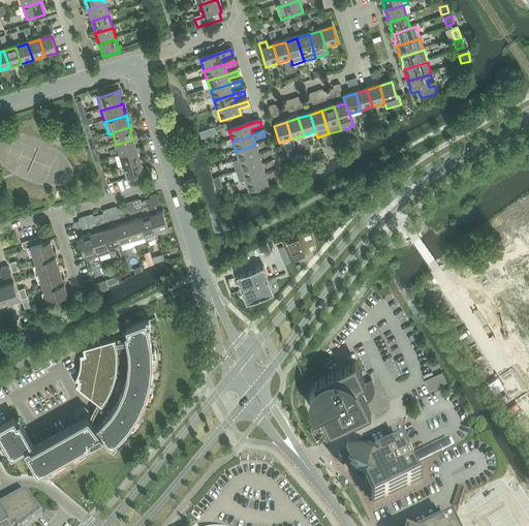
[(133,140),(116,145),(120,156),(136,151),(134,144),(135,144),(133,138),(132,138),(133,140)]
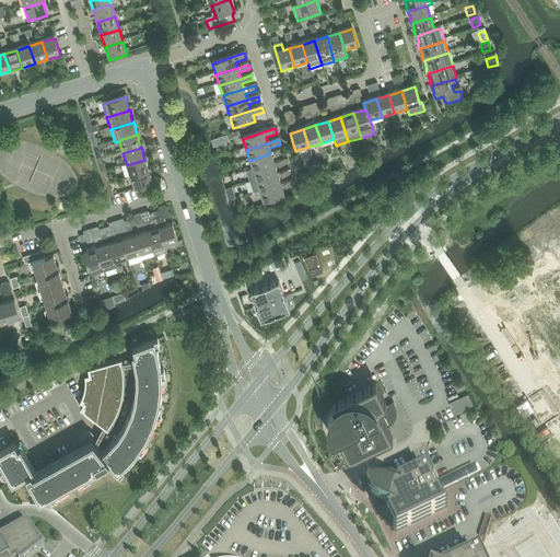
[(253,171),(275,164),(272,159),(283,155),(282,150),(270,153),(249,161),(253,171)]
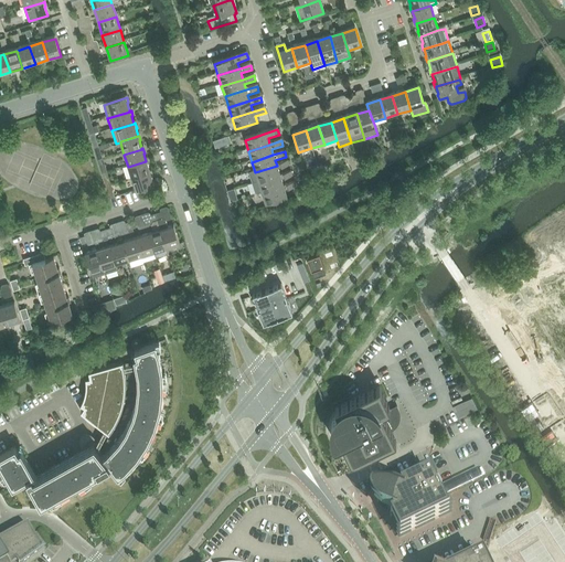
[(150,175),(150,173),(148,167),(149,166),(147,161),(146,161),(128,167),(132,180),(150,175)]
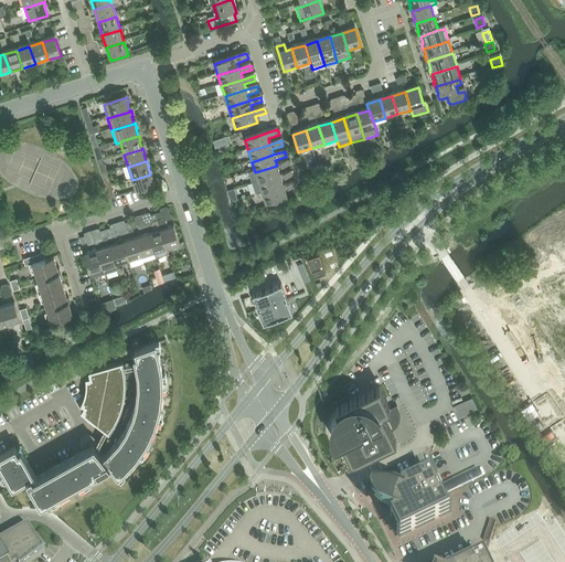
[(253,186),(280,177),(278,170),(289,167),(288,162),(277,166),(255,172),(249,175),(253,186)]
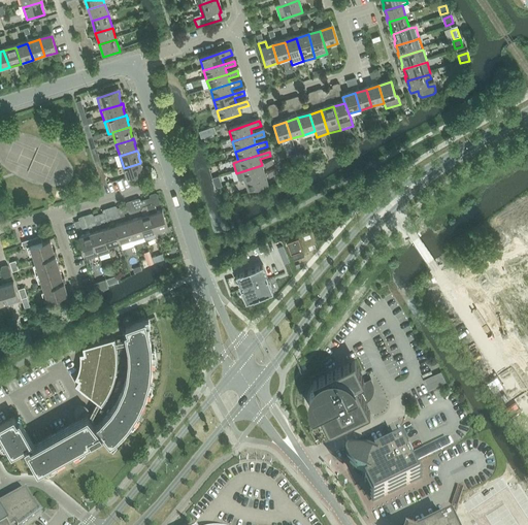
[(124,168),(127,179),(144,174),(141,167),(142,166),(141,162),(140,162),(140,163),(124,168)]
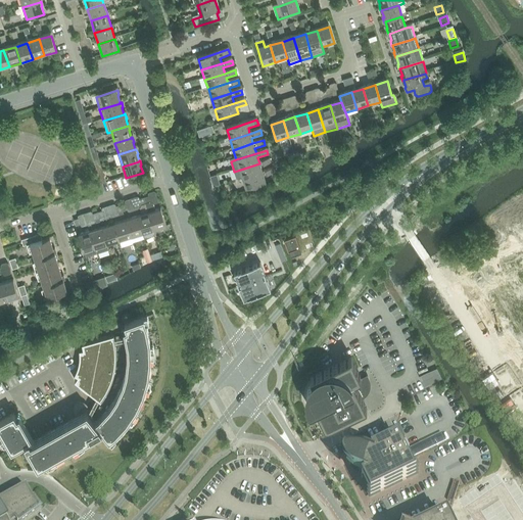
[(259,163),(234,172),(237,182),(243,180),(263,174),(260,168),(271,164),(270,160),(259,163)]
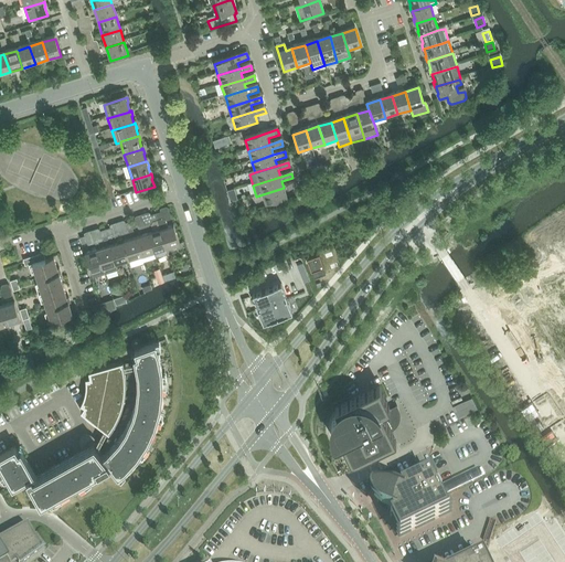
[(263,194),(266,205),(287,199),(286,192),(296,189),(295,184),(284,188),(263,194)]
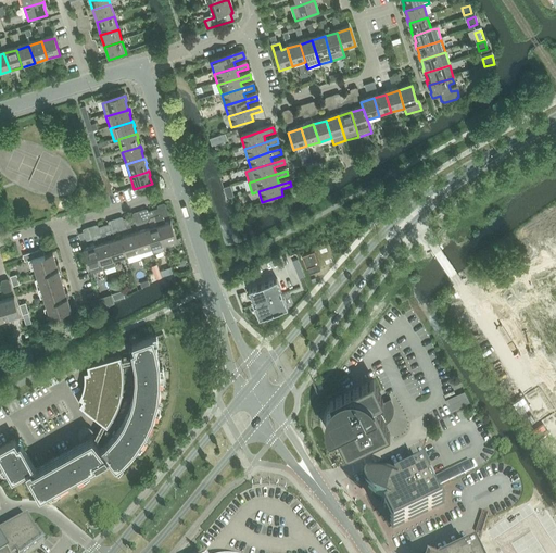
[(555,200),(542,208),(518,218),(526,234),(538,258),(548,253),(552,251),(555,249),(555,200)]
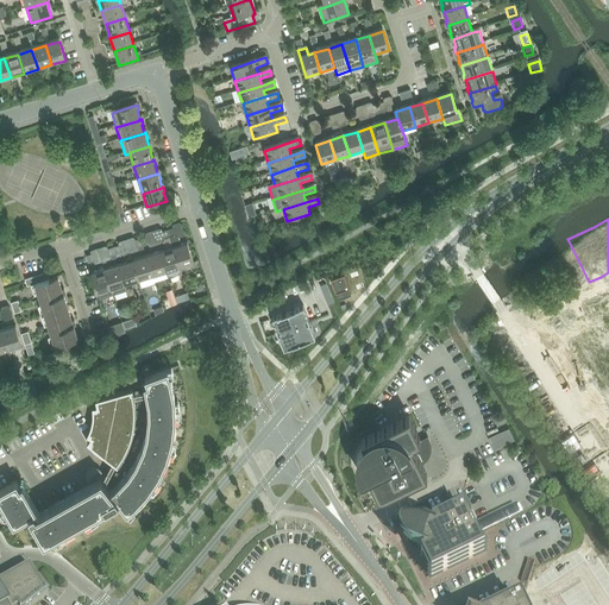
[(179,239),(175,238),(170,239),(174,250),(180,269),(194,265),(188,245),(181,247),(179,239)]
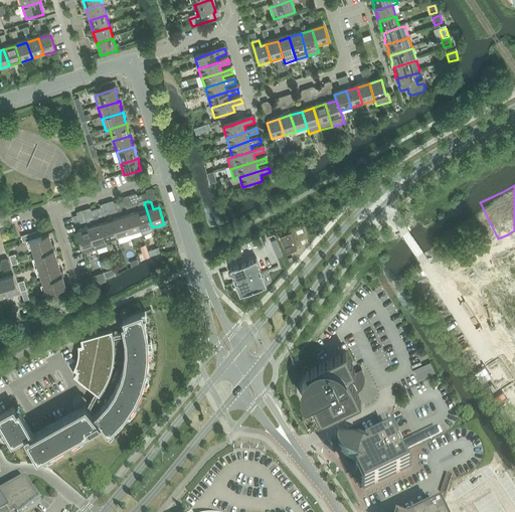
[(147,211),(144,202),(139,204),(138,207),(140,213),(135,215),(141,231),(152,227),(147,211)]
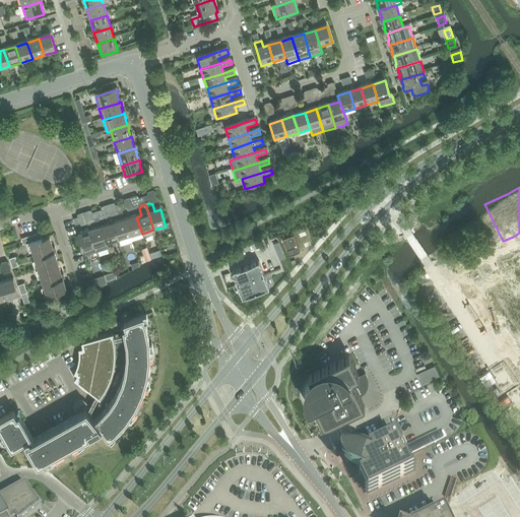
[(142,234),(136,217),(125,220),(130,238),(142,234)]
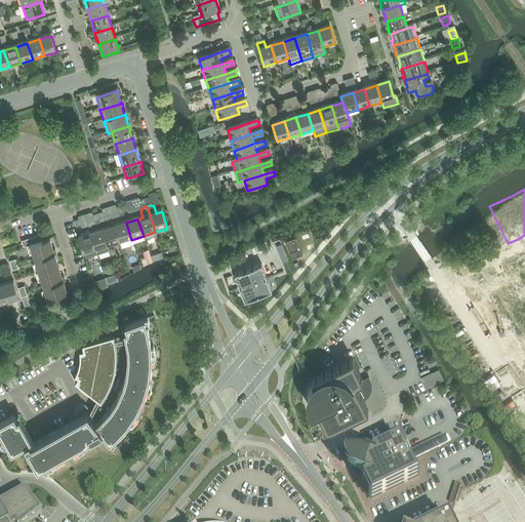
[(131,240),(126,223),(114,227),(120,243),(131,240)]
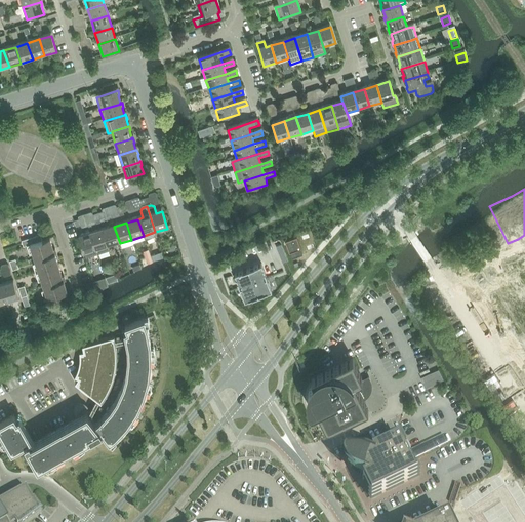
[(120,243),(114,227),(103,231),(108,247),(120,243)]
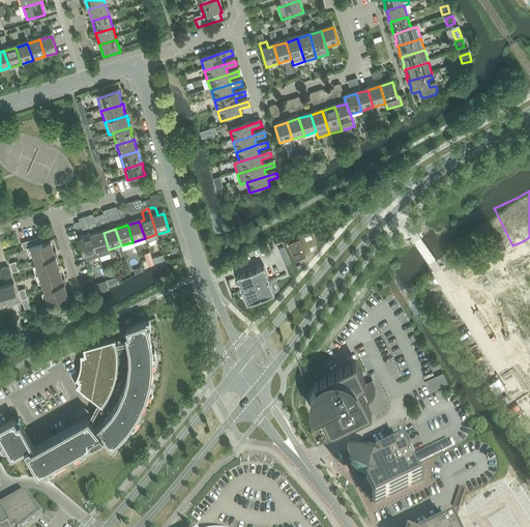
[(92,236),(97,254),(99,259),(111,256),(109,250),(104,233),(92,236)]
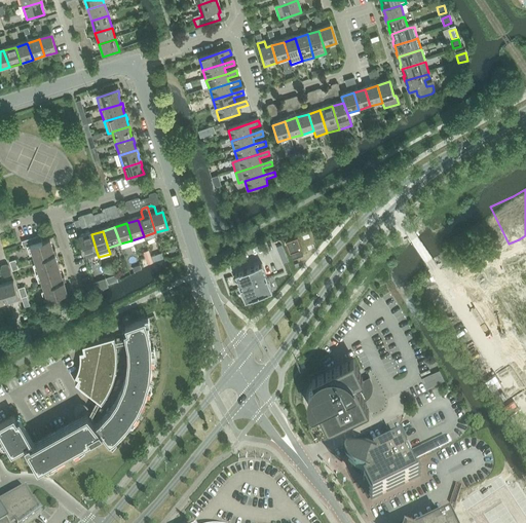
[(99,257),(97,252),(91,234),(79,238),(86,261),(99,257)]
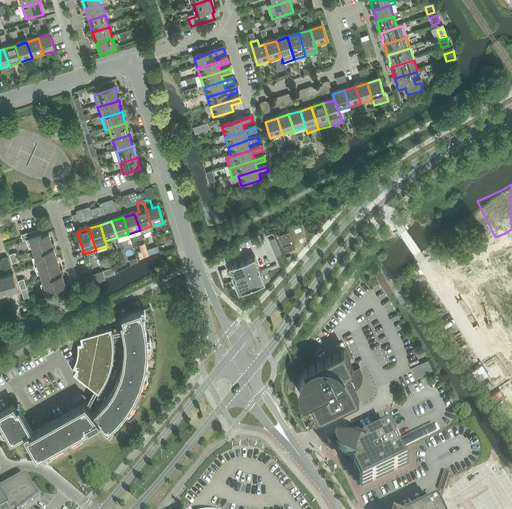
[(289,234),(278,238),(282,250),(283,249),(285,255),(295,251),(305,247),(309,246),(308,244),(302,229),(289,234)]
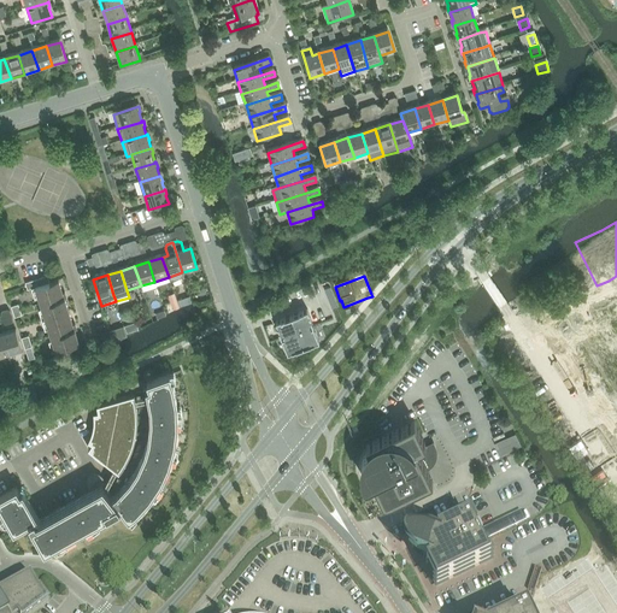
[(46,322),(69,314),(65,301),(66,301),(64,295),(63,295),(59,282),(50,286),(45,287),(39,289),(35,290),(46,322)]
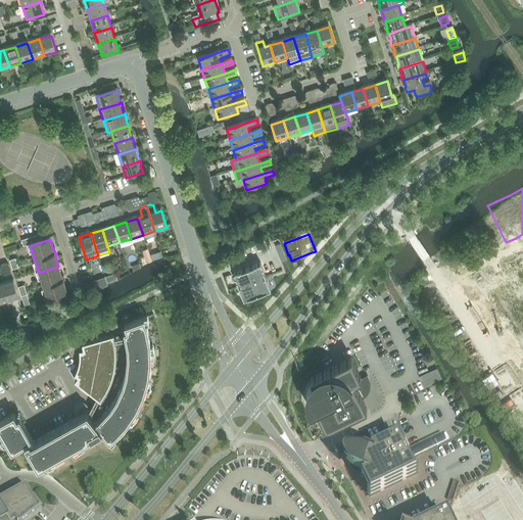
[(247,270),(234,275),(239,288),(244,301),(257,296),(271,292),(266,279),(260,265),(247,270)]
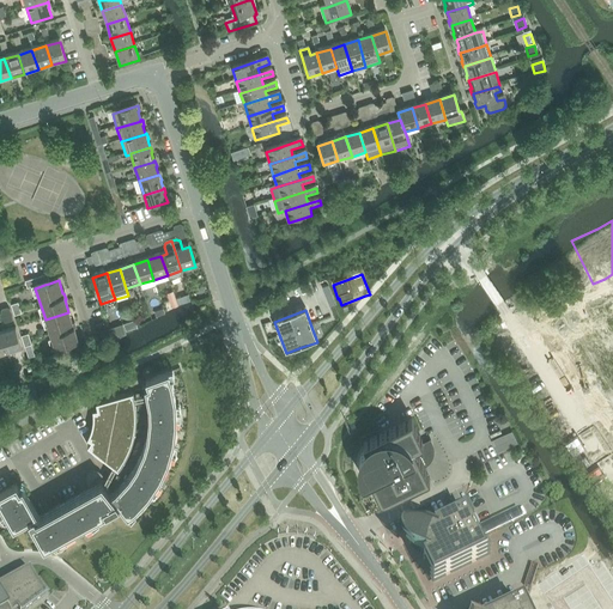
[(612,324),(606,310),(564,332),(571,346),(570,347),(586,379),(587,378),(595,394),(612,384),(612,324)]
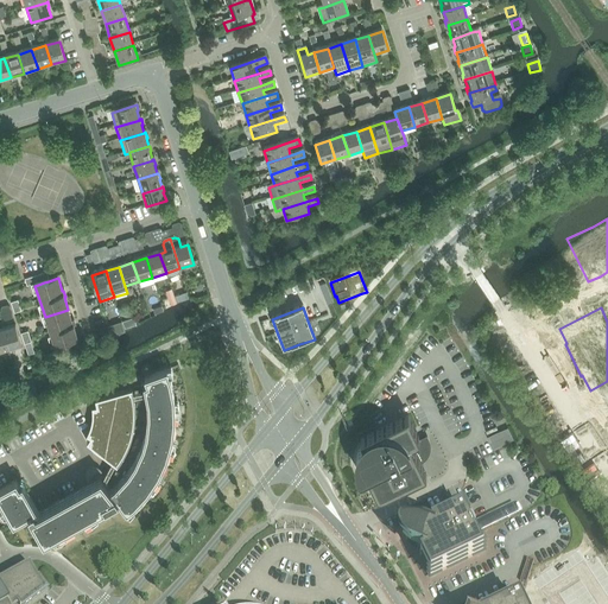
[(76,328),(74,322),(73,323),(68,310),(45,317),(55,349),(78,342),(74,329),(76,328)]
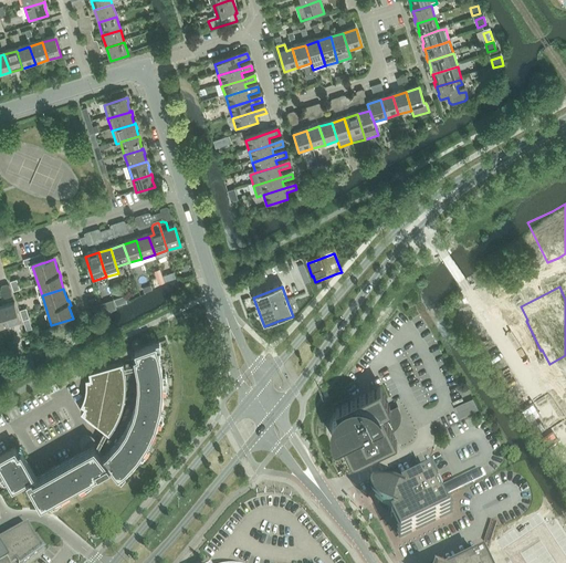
[(14,305),(1,310),(8,327),(20,323),(14,305)]
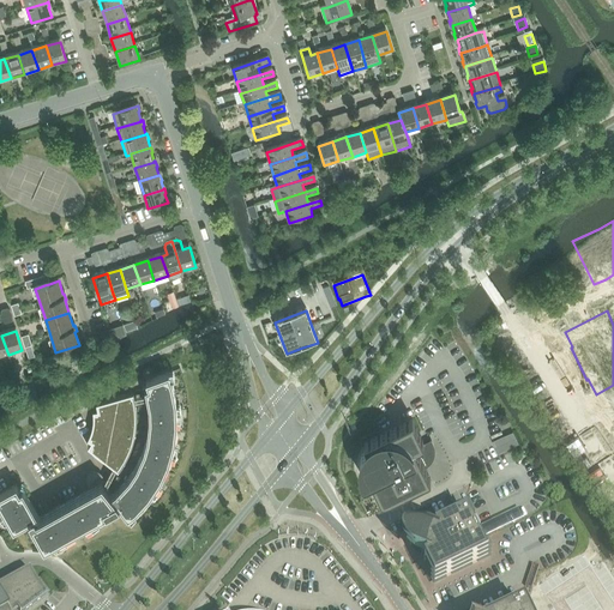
[(40,520),(23,491),(19,493),(17,488),(0,496),(0,507),(13,532),(29,523),(44,550),(119,508),(128,519),(137,513),(150,499),(161,482),(169,465),(175,445),(178,426),(176,405),(173,386),(169,374),(146,382),(149,388),(145,390),(149,409),(150,422),(148,440),(144,453),(136,470),(128,481),(115,494),(112,497),(96,477),(90,482),(94,490),(40,520)]
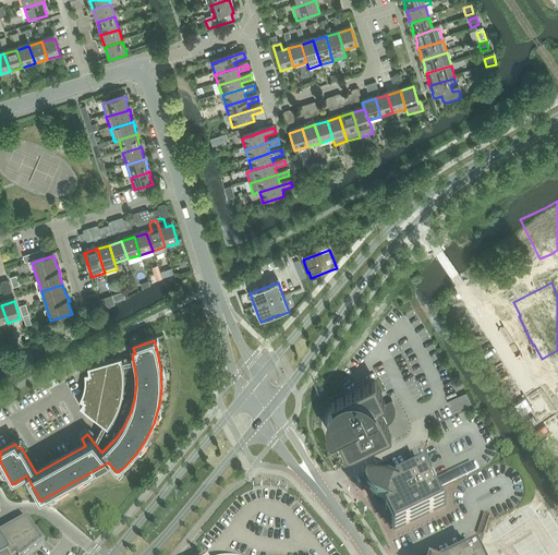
[(80,409),(104,427),(106,429),(108,431),(110,427),(112,424),(113,421),(116,418),(117,414),(119,411),(120,408),(121,405),(122,400),(123,397),(123,394),(124,389),(124,386),(124,383),(124,378),(124,375),(123,371),(123,368),(123,366),(122,364),(122,362),(121,360),(87,370),(88,372),(89,375),(89,377),(89,381),(89,384),(89,386),(88,389),(88,391),(87,395),(87,397),(86,399),(84,402),(83,405),(82,407),(80,409)]
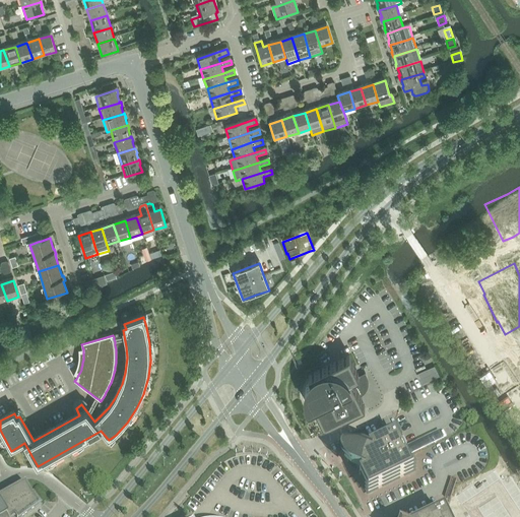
[(310,382),(309,383),(309,384),(308,385),(307,387),(307,388),(306,389),(306,391),(305,392),(305,394),(305,395),(305,396),(305,398),(305,399),(305,401),(305,402),(306,403),(306,405),(307,407),(308,408),(308,410),(309,411),(314,408),(324,428),(365,408),(360,397),(362,397),(363,396),(365,394),(365,393),(368,386),(368,384),(368,383),(368,382),(367,381),(367,379),(365,376),(360,378),(349,358),(309,378),(310,382)]
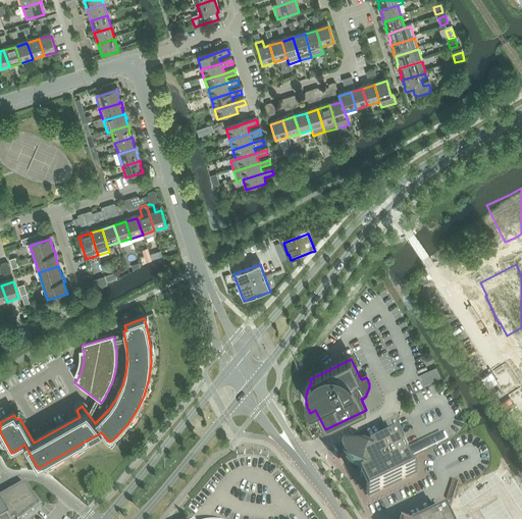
[(424,382),(440,375),(436,365),(420,372),(424,382)]
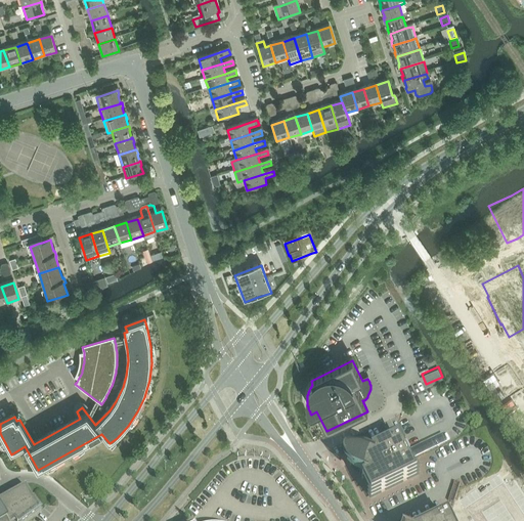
[(345,462),(344,464),(345,465),(345,467),(346,468),(347,470),(351,473),(359,476),(361,476),(362,477),(364,480),(362,482),(372,501),(417,479),(399,442),(370,456),(373,458),(368,460),(367,459),(365,459),(359,456),(356,456),(353,456),(350,457),(347,458),(346,459),(345,461),(345,462)]
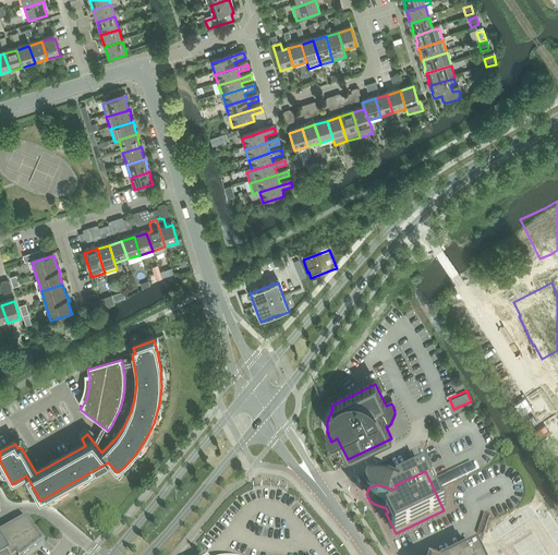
[(28,522),(0,537),(0,554),(31,554),(44,546),(35,535),(28,522)]
